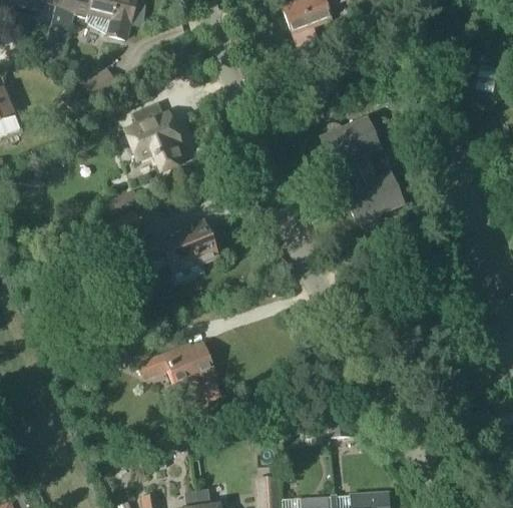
[(13,0),(13,2),(25,5),(36,7),(39,0),(43,0),(55,3),(45,38),(33,52),(57,72),(65,44),(72,13),(74,13),(76,0),(13,0)]
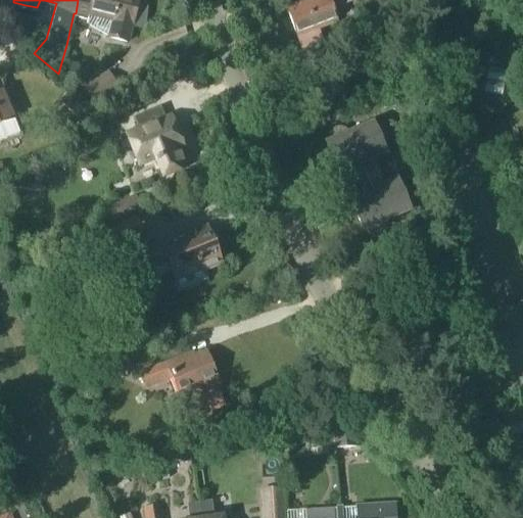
[(108,35),(127,39),(131,24),(143,25),(145,2),(141,0),(78,0),(76,13),(87,16),(86,20),(108,33),(108,35)]
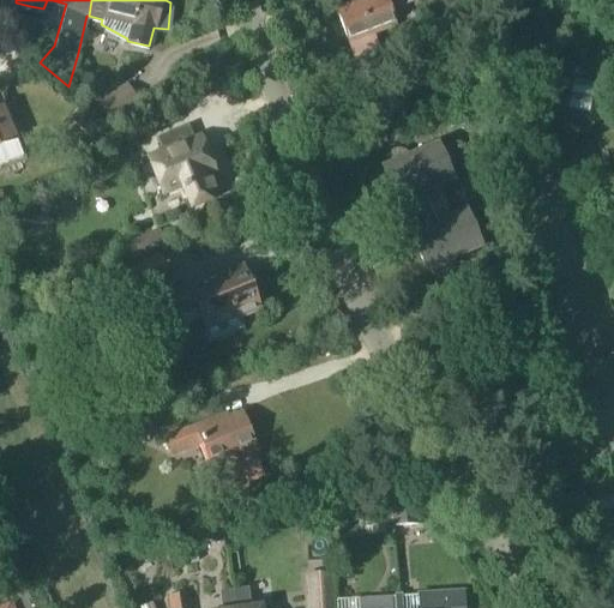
[(355,56),(380,46),(374,31),(396,22),(390,6),(405,0),(350,0),(336,6),(349,42),(355,56)]
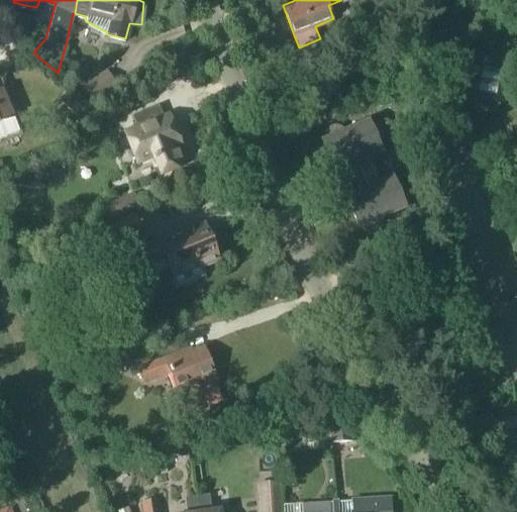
[(97,102),(118,87),(105,69),(84,83),(97,102)]
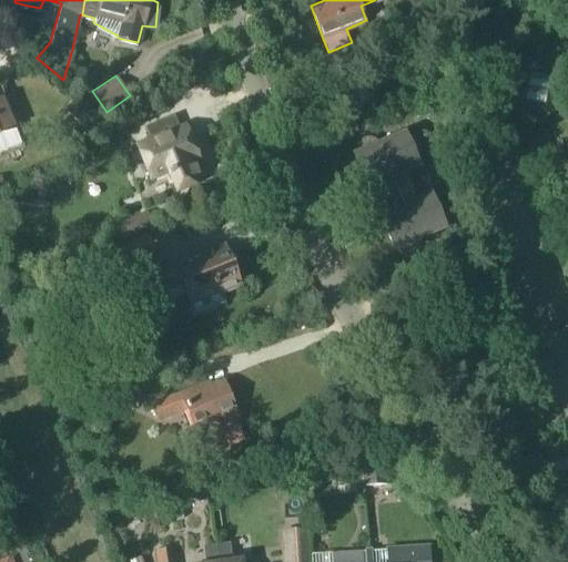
[(0,149),(21,140),(14,125),(18,124),(12,110),(10,111),(8,108),(0,88),(0,149)]
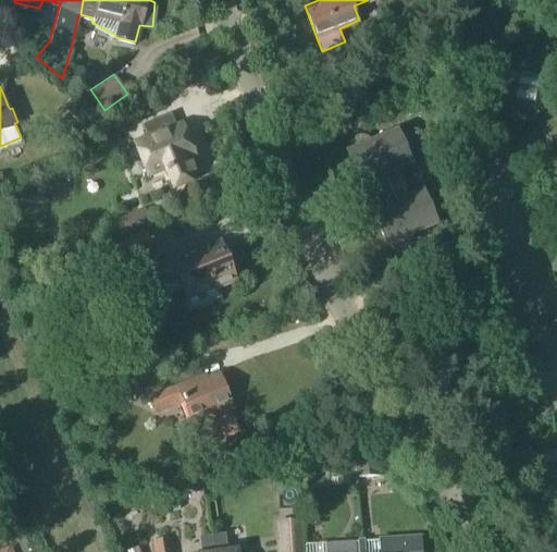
[(194,154),(181,122),(164,129),(160,115),(144,123),(148,135),(134,140),(148,173),(165,166),(173,185),(198,175),(189,156),(194,154)]
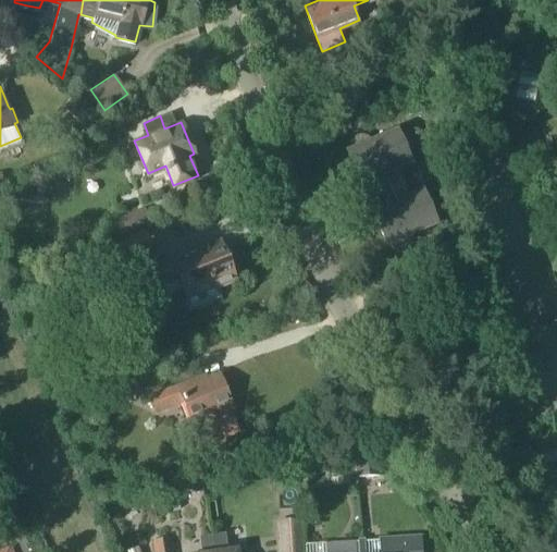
[(410,233),(437,222),(422,186),(409,192),(398,168),(412,162),(397,125),(371,136),(370,135),(366,132),(361,132),(357,132),(353,135),(350,138),(349,144),(350,146),(344,148),(360,184),(379,176),(388,200),(369,208),(385,245),(390,243),(391,244),(395,247),(399,247),(404,247),(408,244),(410,241),(411,235),(410,233)]
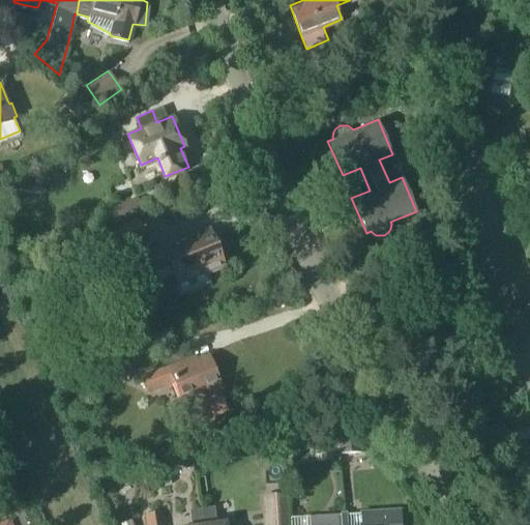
[(112,219),(133,210),(127,199),(108,207),(112,219)]
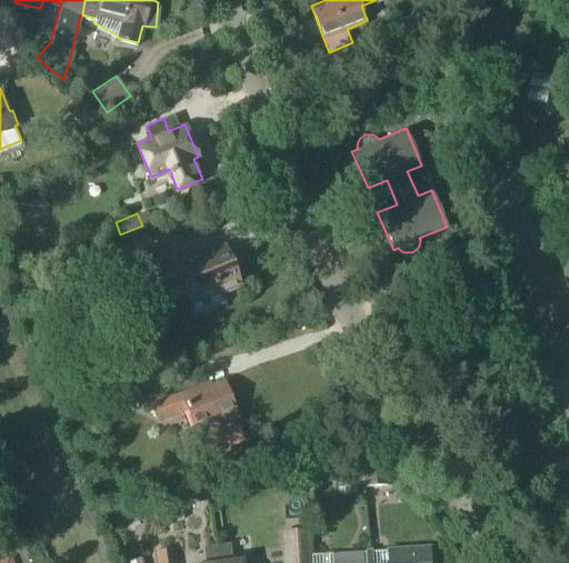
[(210,249),(140,277),(149,299),(152,298),(155,303),(185,291),(193,311),(222,300),(219,291),(240,282),(236,271),(239,269),(233,255),(229,257),(225,244),(210,250),(210,249)]
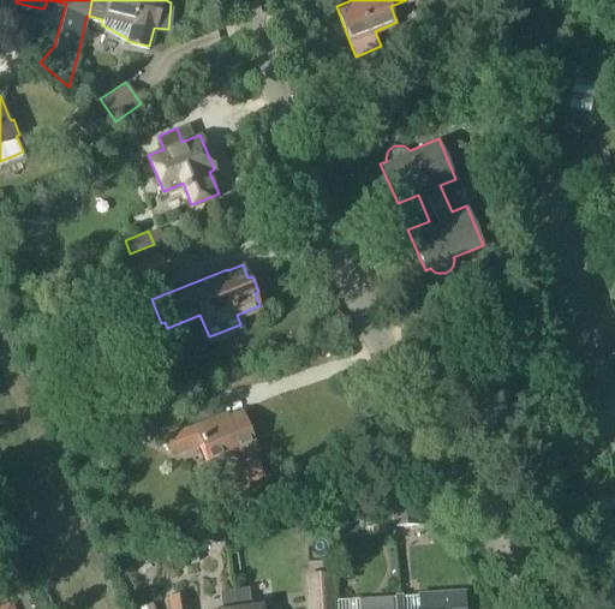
[(256,448),(242,411),(222,418),(220,413),(185,427),(165,436),(171,452),(203,439),(224,488),(262,472),(254,449),(256,448)]
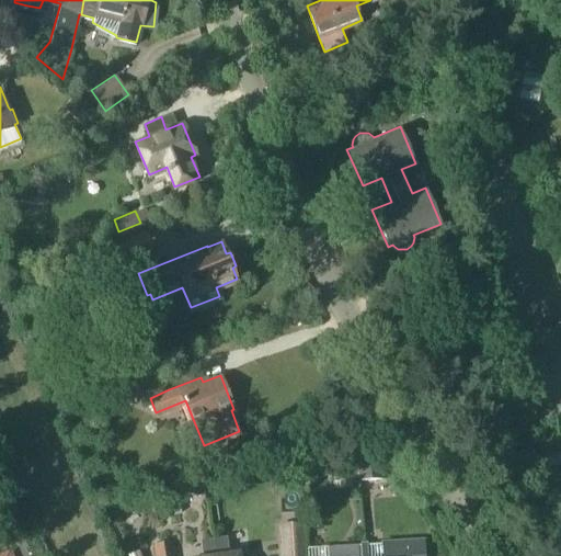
[(380,443),(356,450),(356,456),(357,468),(357,478),(382,476),(380,443)]
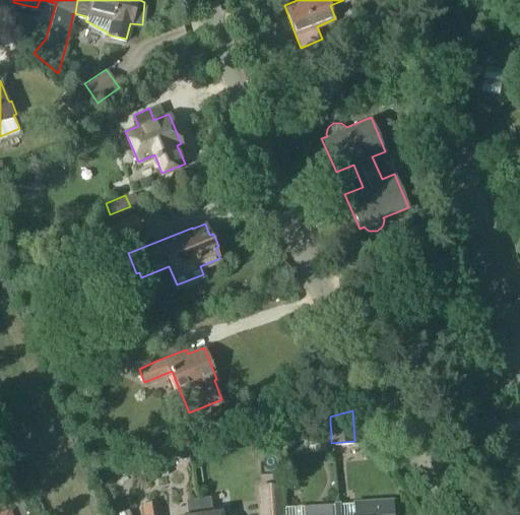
[(150,473),(167,469),(165,459),(148,462),(150,473)]
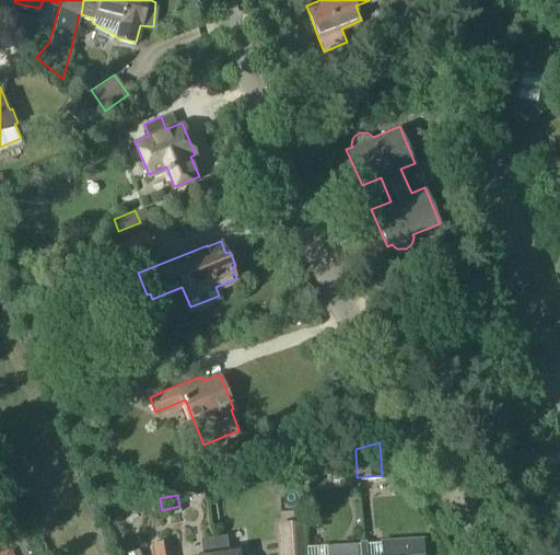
[(281,554),(306,554),(304,518),(280,519),(281,554)]
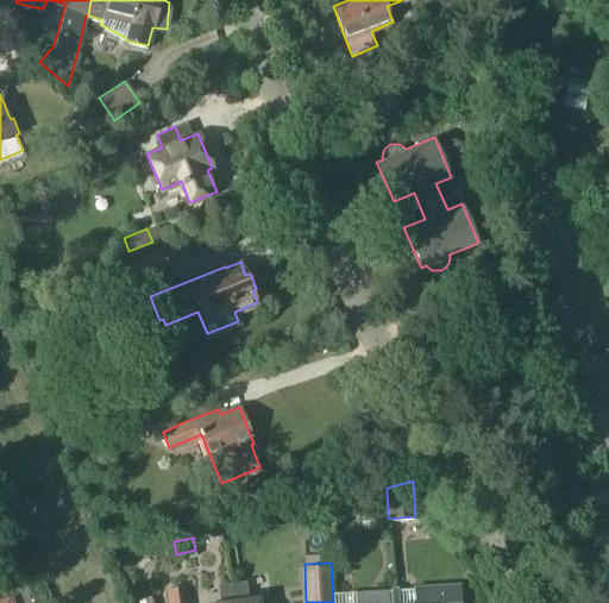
[(243,576),(230,577),(233,600),(233,601),(233,602),(272,602),(274,602),(264,597),(258,597),(246,598),(243,576)]
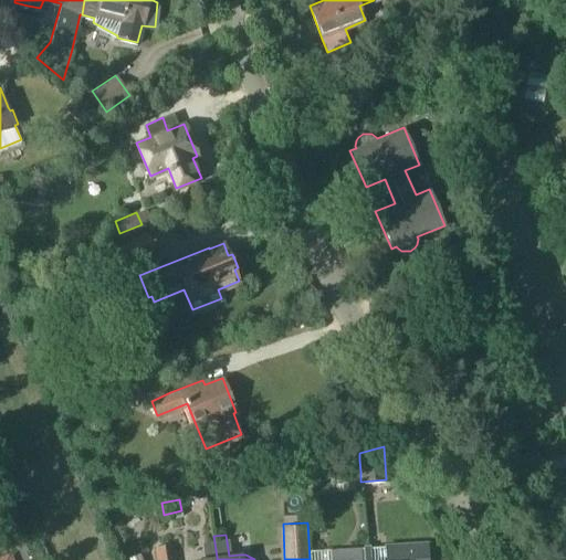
[(205,559),(197,559),(217,559),(217,558),(217,557),(213,536),(201,538),(205,559)]
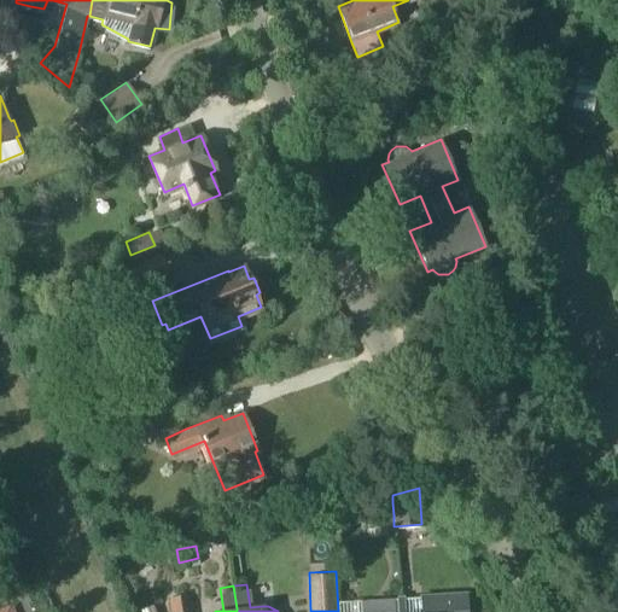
[(421,596),(401,598),(401,611),(466,611),(466,592),(421,594),(421,596)]
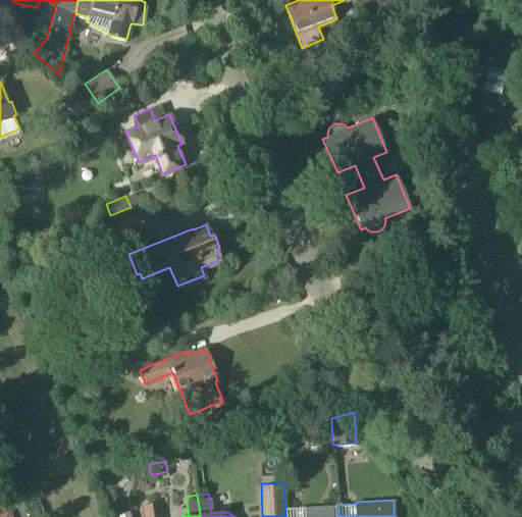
[(146,516),(159,516),(158,502),(145,504),(146,516)]
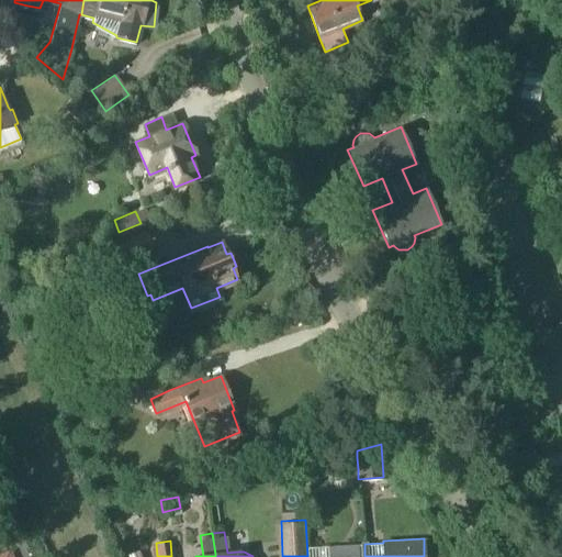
[(364,556),(364,544),(319,546),(321,556),(364,556)]
